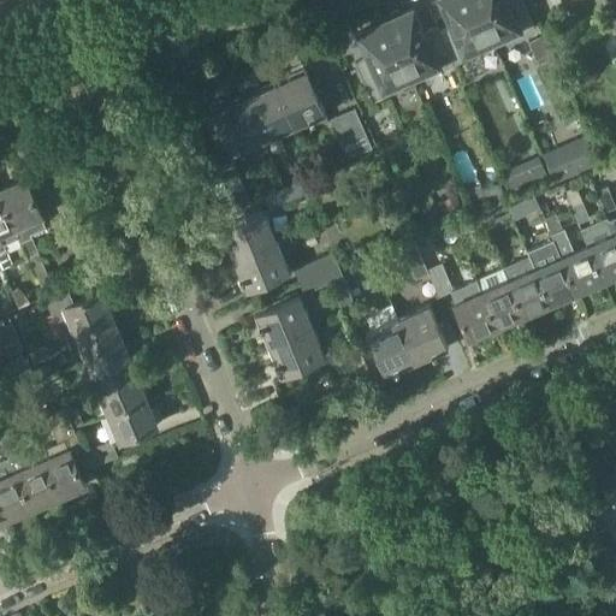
[(454,63),(468,57),(465,49),(491,37),(474,0),(440,0),(452,24),(439,30),(454,63)]
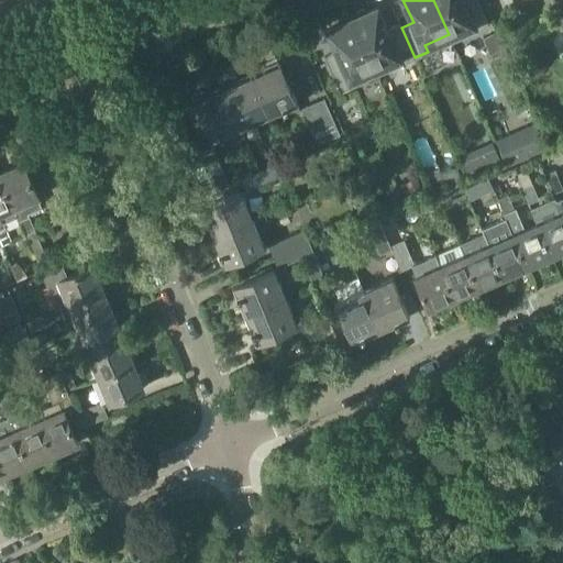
[(433,0),(449,34),(452,42),(489,25),(478,0),(433,0)]
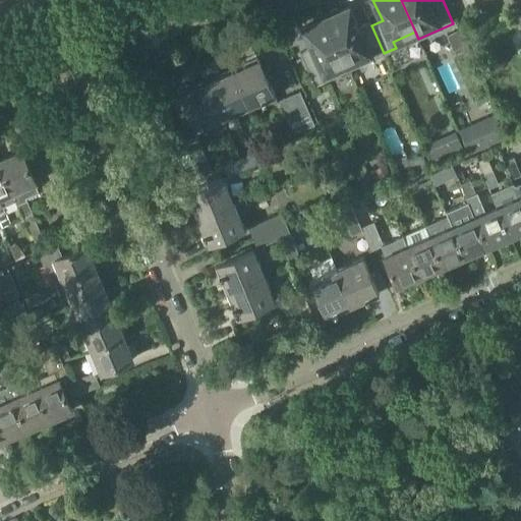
[(358,25),(349,5),(339,10),(337,7),(326,12),(347,62),(349,68),(384,53),(371,25),(369,20),(358,25)]
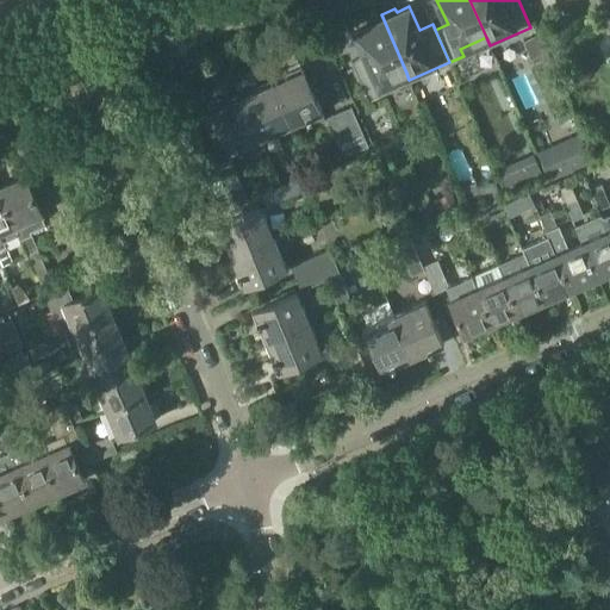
[(368,98),(383,92),(380,83),(406,73),(381,14),(366,22),(367,25),(355,30),(365,54),(352,60),(368,98)]
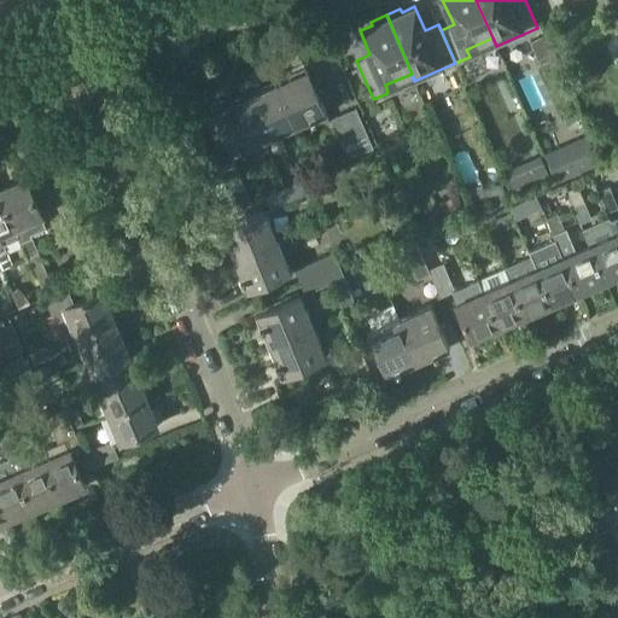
[(531,44),(537,56),(551,51),(544,38),(531,44)]
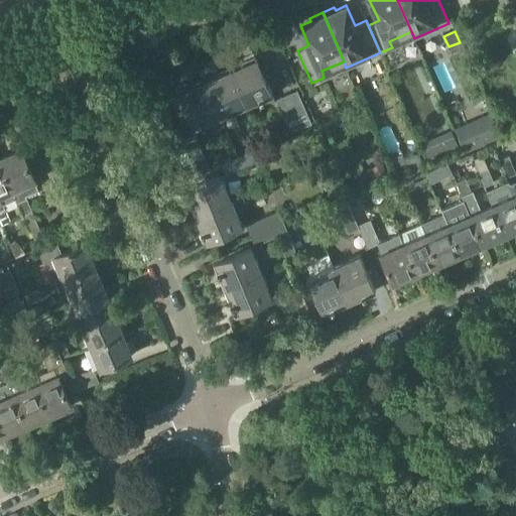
[(230,66),(248,106),(274,95),(256,54),(230,66)]
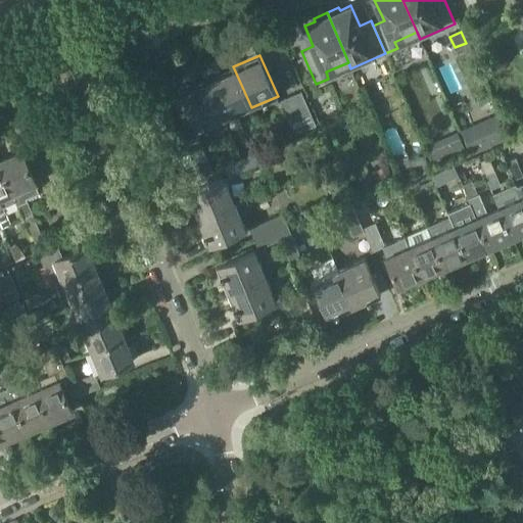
[(225,119),(251,107),(233,66),(206,78),(225,119)]
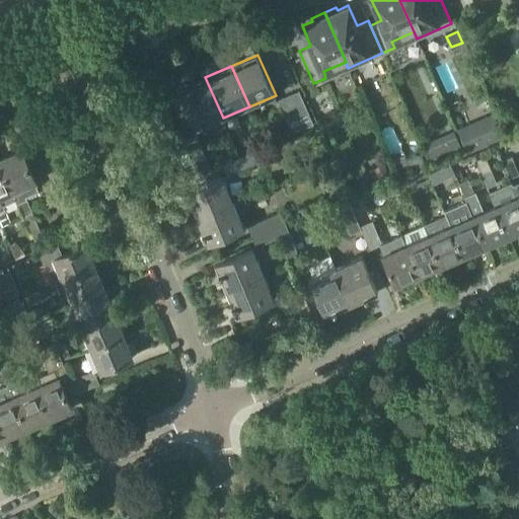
[(197,129),(223,118),(205,77),(178,88),(197,129)]
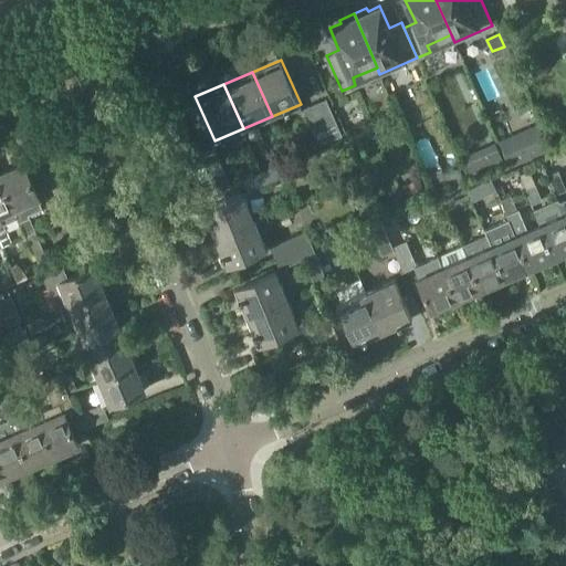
[(314,103),(331,139),(342,135),(326,98),(314,103)]
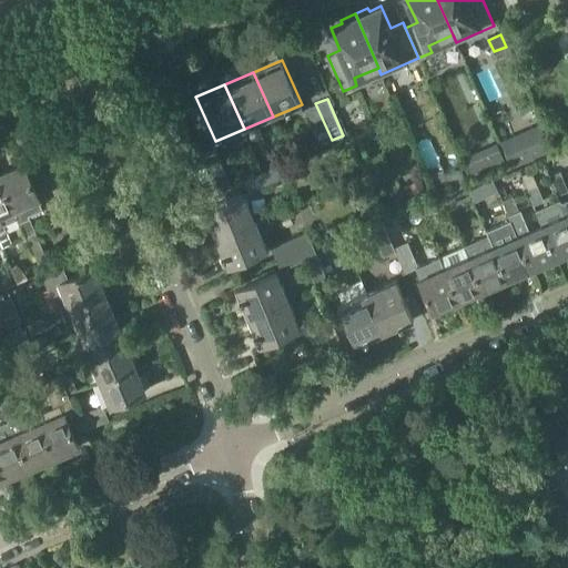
[(321,145),(332,140),(315,103),(305,108),(321,145)]
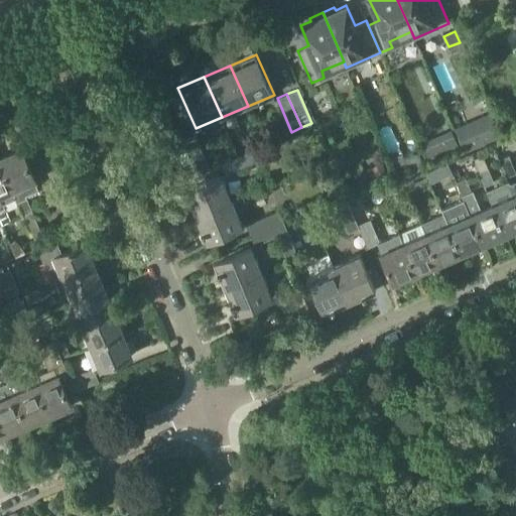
[(499,134),(489,113),(456,127),(465,149),(499,134)]
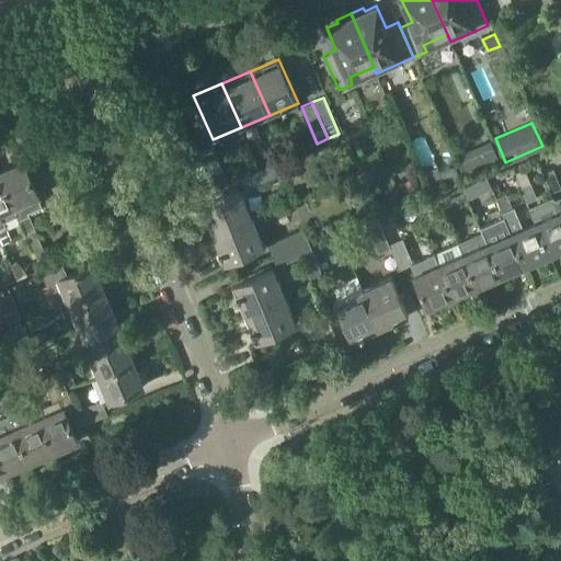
[(218,186),(229,182),(213,146),(202,151),(218,186)]
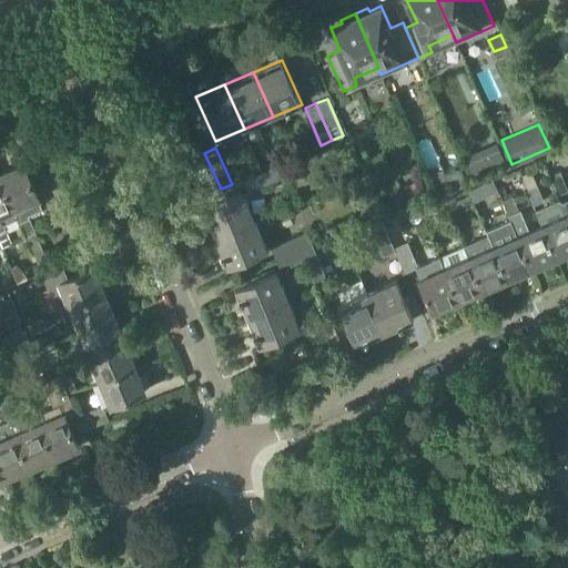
[(457,161),(443,166),(450,185),(465,180),(457,161)]
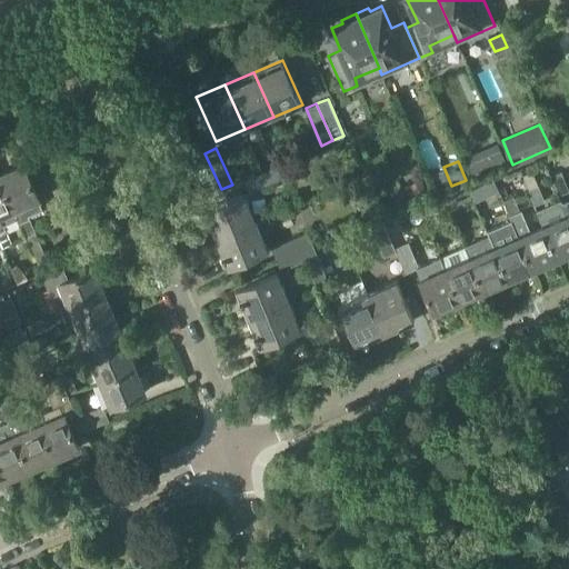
[(250,189),(286,175),(281,163),(246,178),(250,189)]
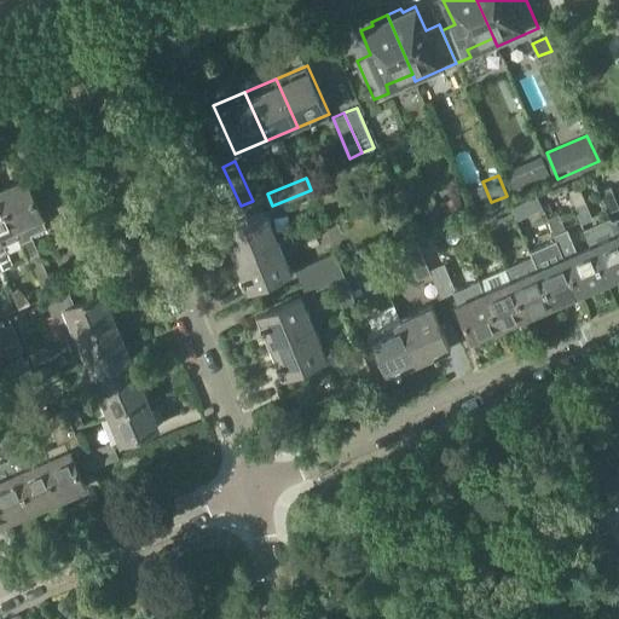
[(398,184),(405,200),(421,194),(414,178),(398,184)]
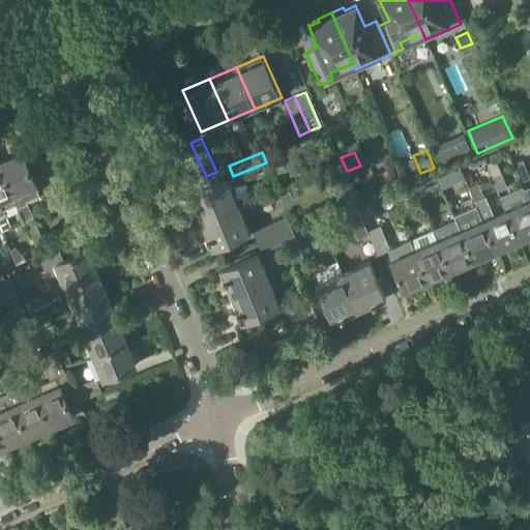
[(13,193),(18,203),(36,245),(45,241),(27,202),(40,197),(34,183),(35,183),(23,153),(0,163),(0,166),(11,193),(13,193)]
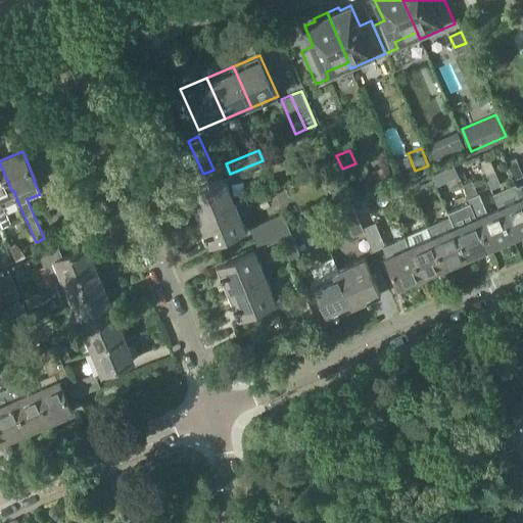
[(522,175),(522,174),(516,157),(507,161),(514,179),(522,175)]
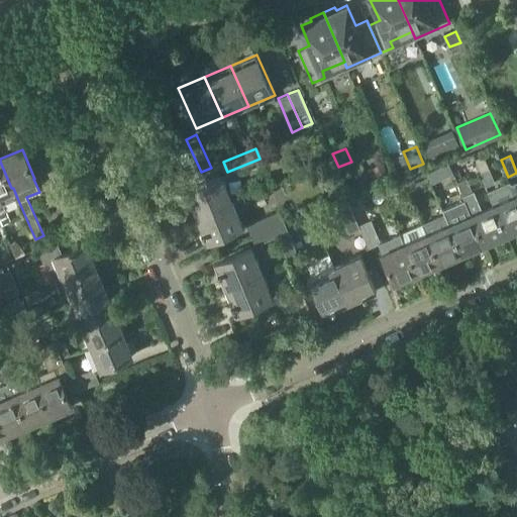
[(11,188),(0,162),(0,217),(2,222),(11,219),(5,207),(4,204),(17,198),(13,188),(11,188)]
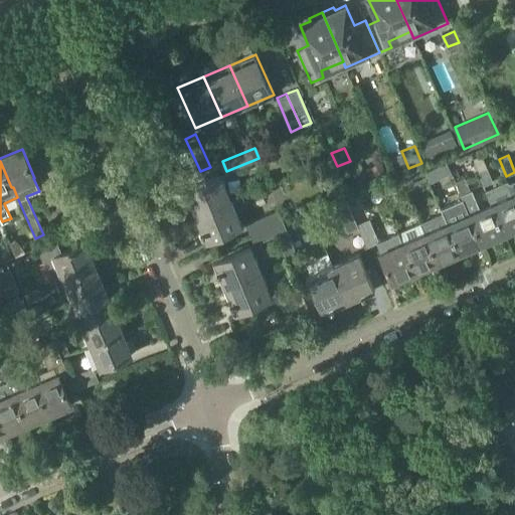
[(381,162),(365,169),(371,181),(386,174),(381,162)]
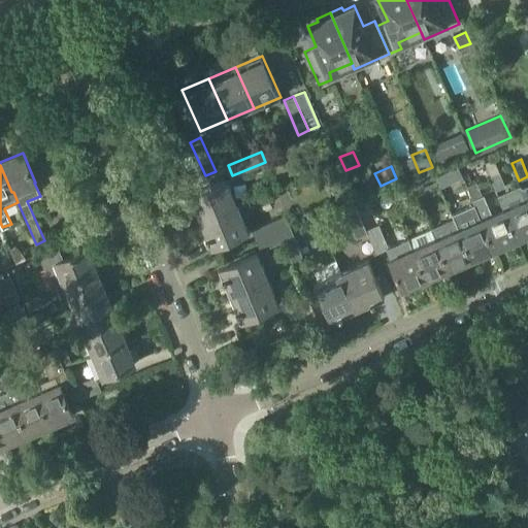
[(452,180),(447,170),(436,174),(441,186),(452,180)]
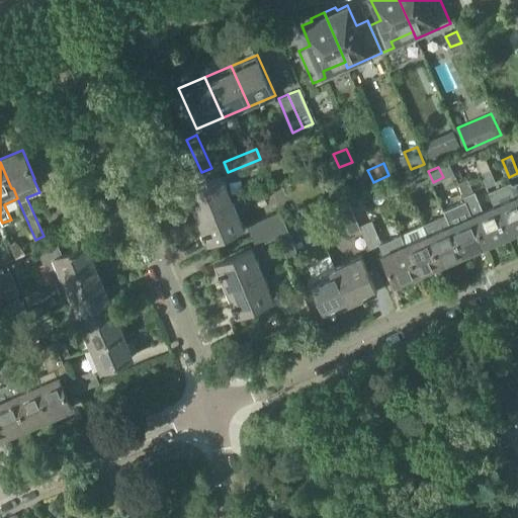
[(487,187),(497,183),(491,169),(481,173),(487,187)]
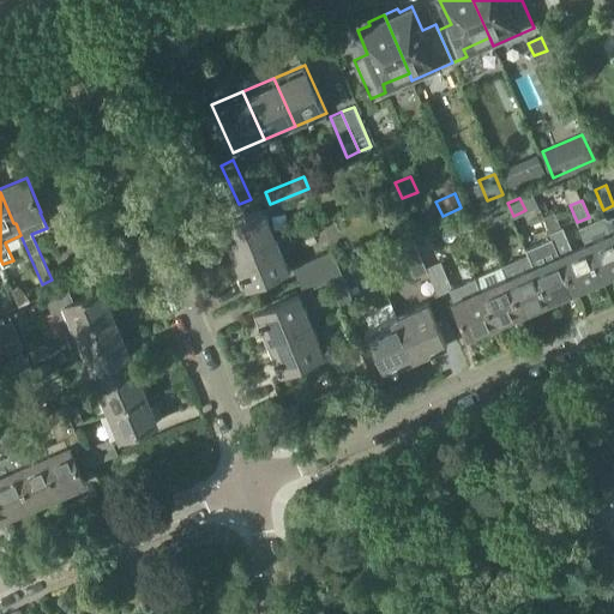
[(233,256),(277,238),(265,206),(220,226),(233,256)]
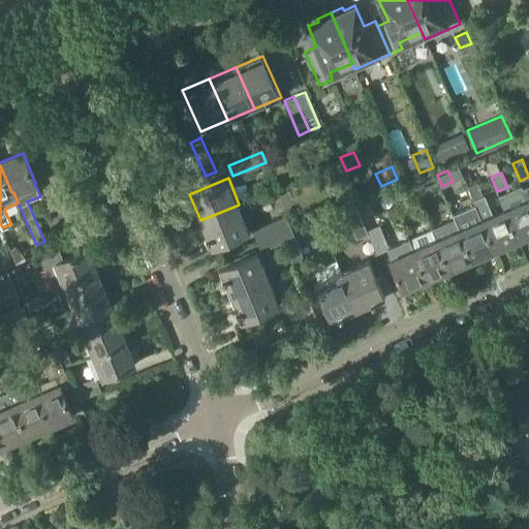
[(484,195),(478,182),(468,186),(483,218),(497,249),(519,240),(505,209),(494,214),(486,195),(484,195)]
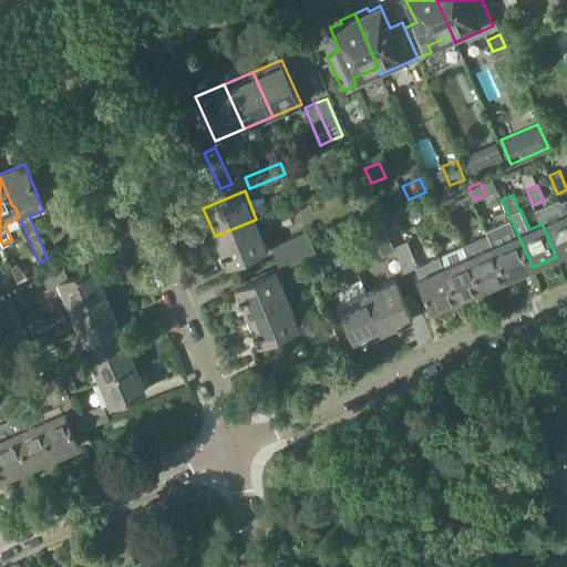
[(453,196),(444,199),(449,208),(456,205),(453,196)]
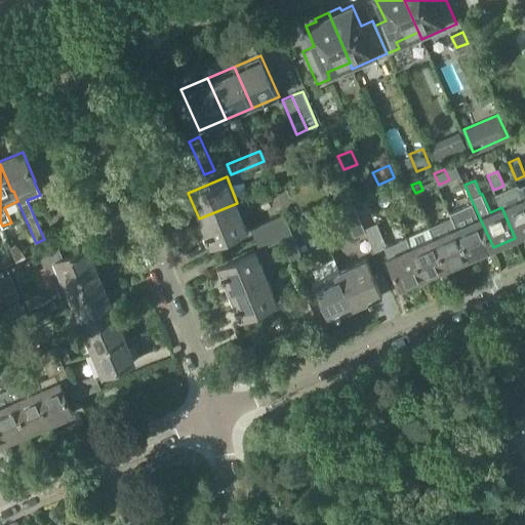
[(391,200),(404,194),(401,186),(387,191),(391,200)]
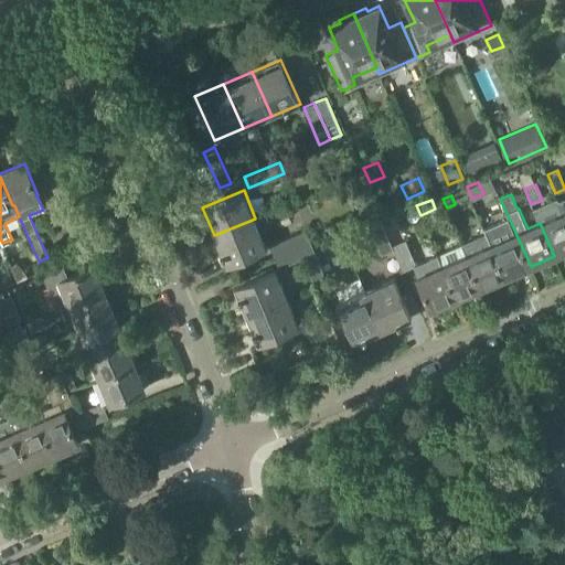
[(382,253),(394,248),(379,212),(365,217),(382,253)]
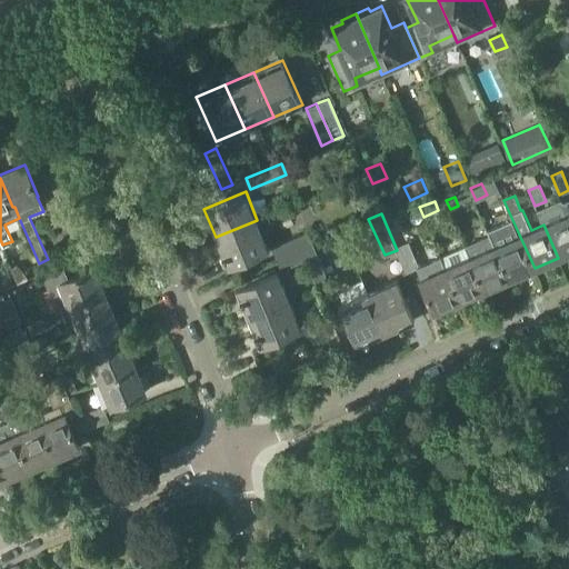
[(558,258),(568,252),(568,217),(568,213),(567,215),(543,225),(558,258)]
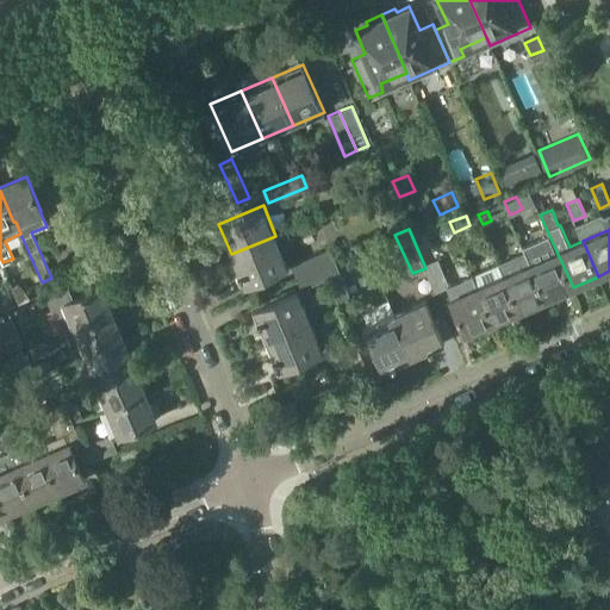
[(275,236),(231,254),(244,286),(288,267),(275,236)]
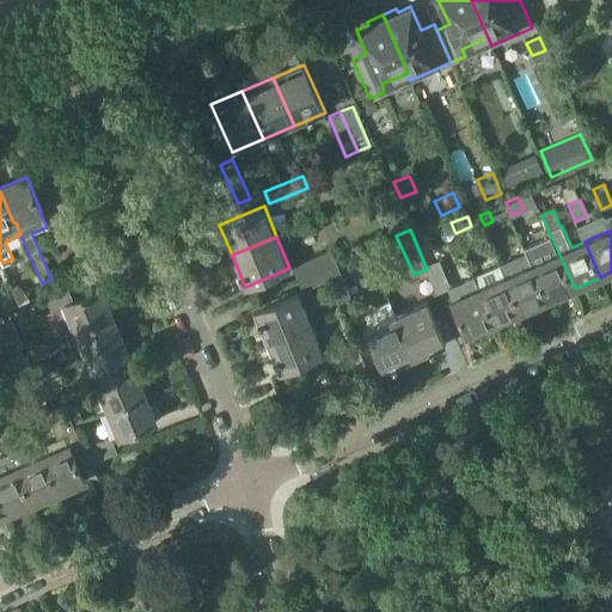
[(292,265),(297,277),(299,276),(325,265),(336,261),(331,250),(292,265)]
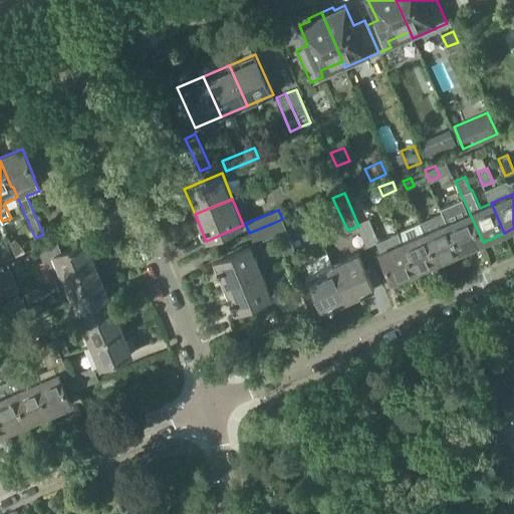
[(461,252),(483,242),(469,212),(448,222),(461,252)]
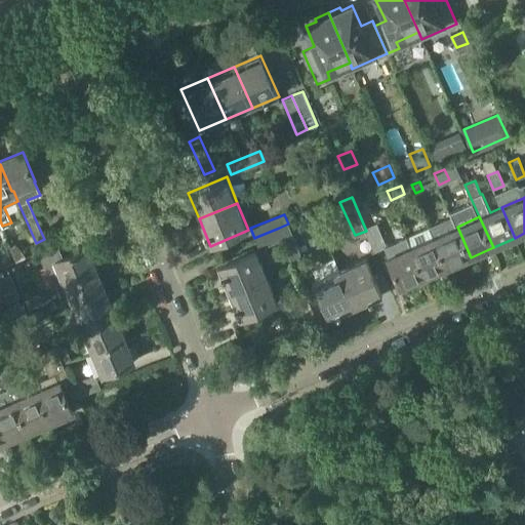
[(375,250),(384,247),(387,245),(377,223),(366,228),(375,250)]
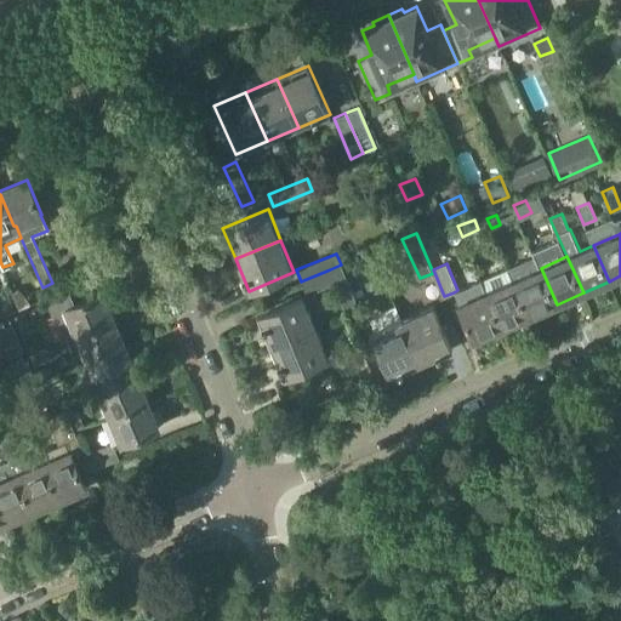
[(335,281),(347,309),(359,305),(342,265),(341,265),(330,269),(335,281)]
